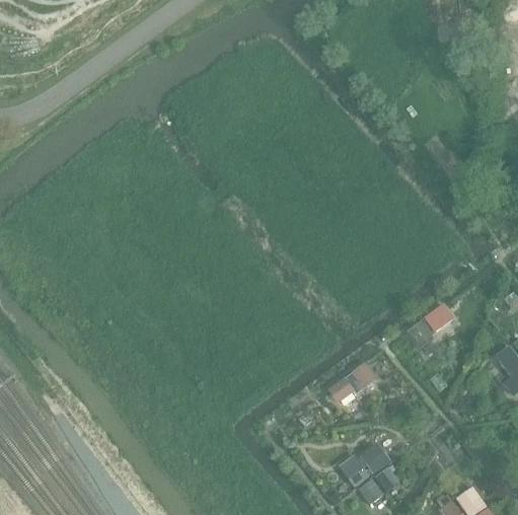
[(443,302),(421,319),(422,320),(427,327),(432,334),(454,317),(443,302)]
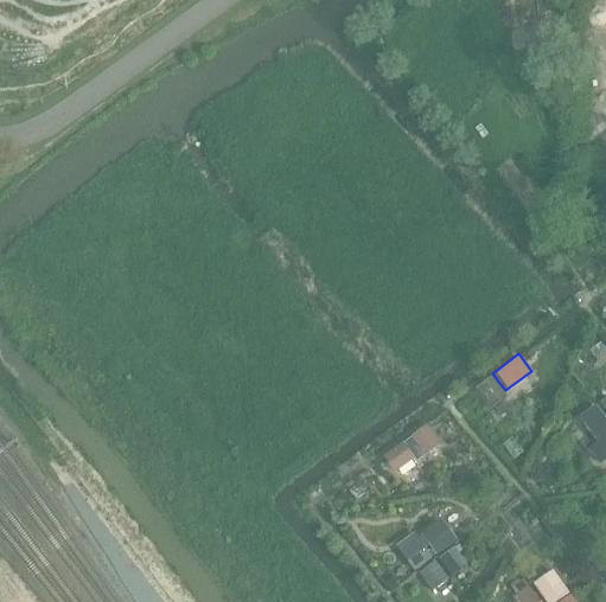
[(499,383),(493,375),(492,373),(474,386),(490,407),(508,394),(499,383)]
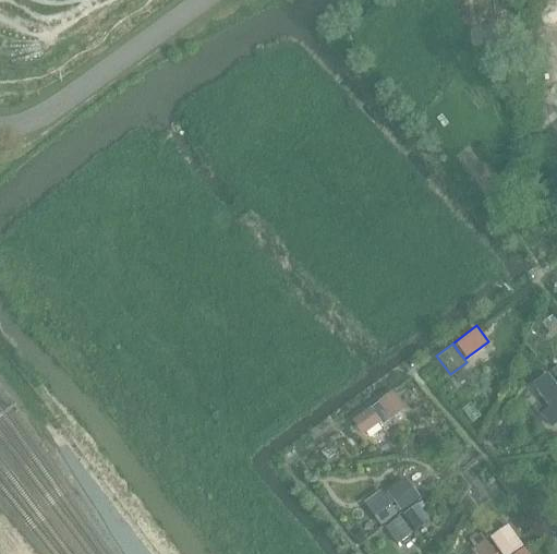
[(556,384),(546,370),(531,381),(548,405),(541,410),(551,425),(556,420),(556,384)]
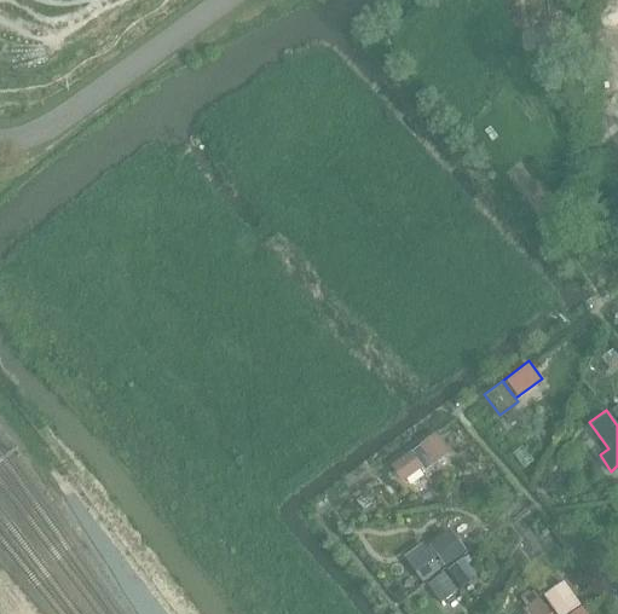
[(417,458),(413,451),(404,457),(409,464),(402,471),(408,480),(425,468),(417,458)]
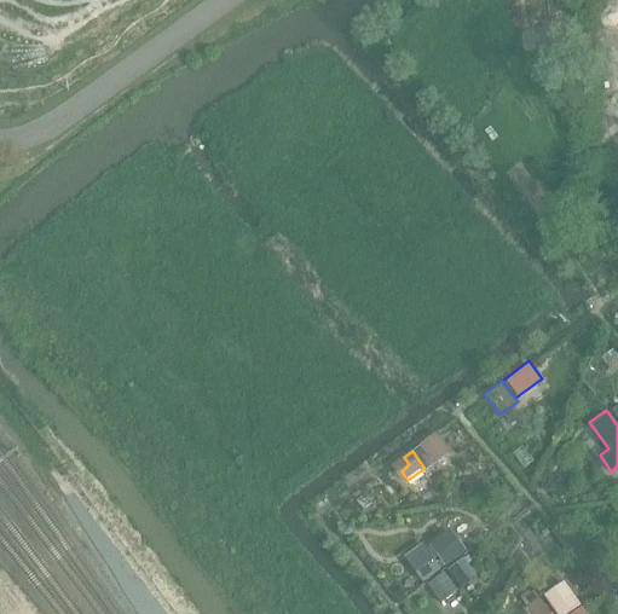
[(448,527),(427,542),(443,562),(463,548),(448,527)]
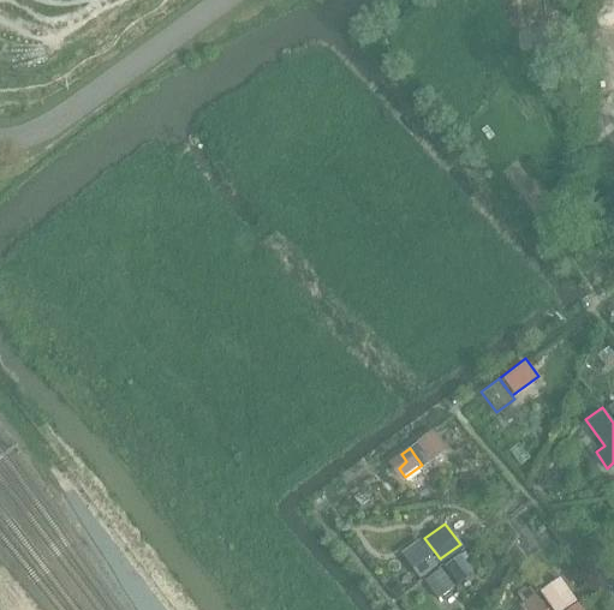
[(417,539),(400,551),(418,575),(435,562),(417,539)]
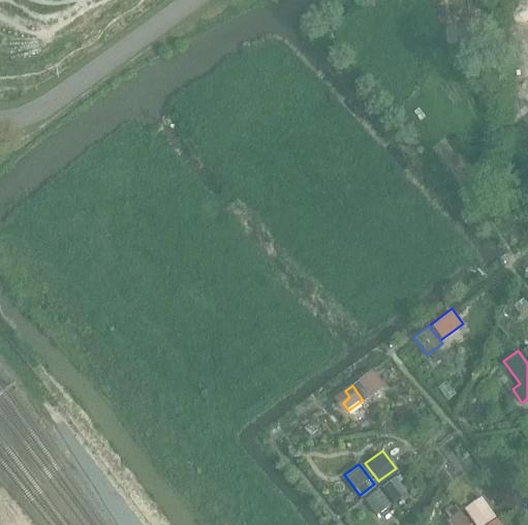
[(381,486),(393,501),(407,490),(400,481),(403,479),(399,472),(396,474),(381,486)]
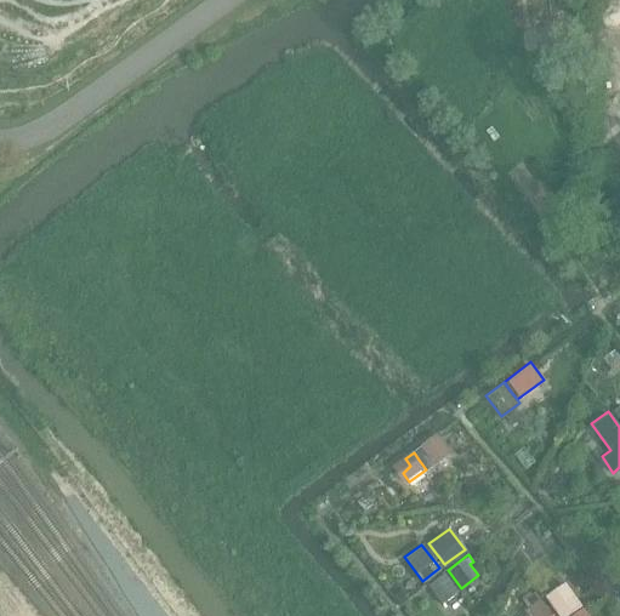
[(442,603),(459,591),(444,571),(428,585),(442,603)]
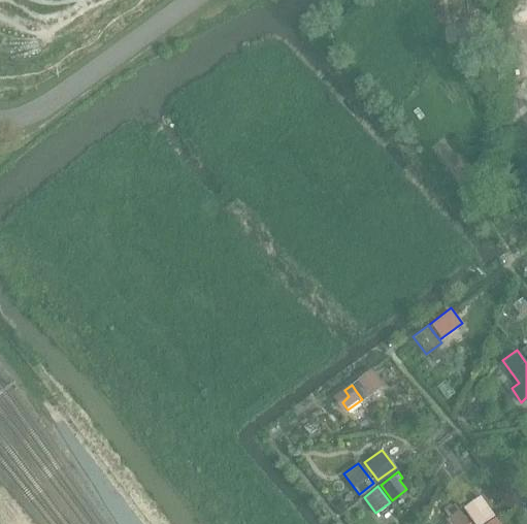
[(463,506),(474,523),(481,523),(495,514),(481,494),(463,506)]
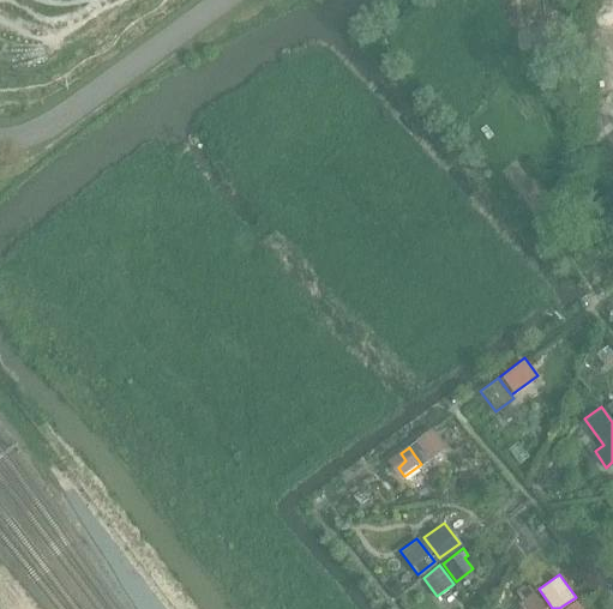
[(522,608),(547,608),(534,591),(517,603),(522,608)]
